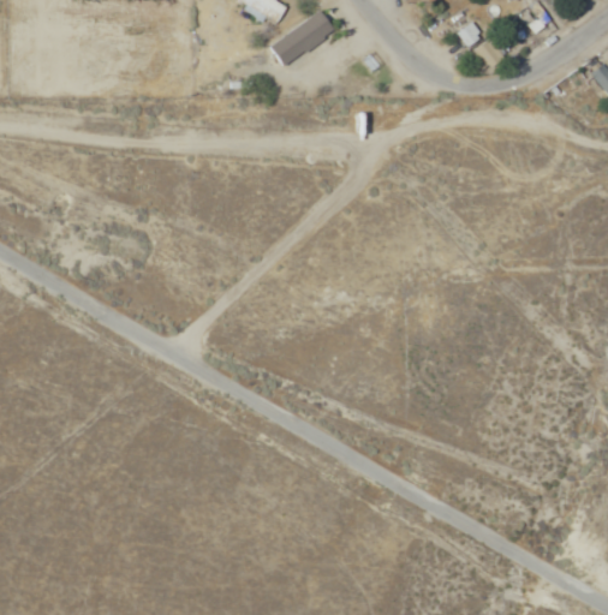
[(276,1),(276,0),(239,0),(238,3),(279,28),(290,10),(276,1)]
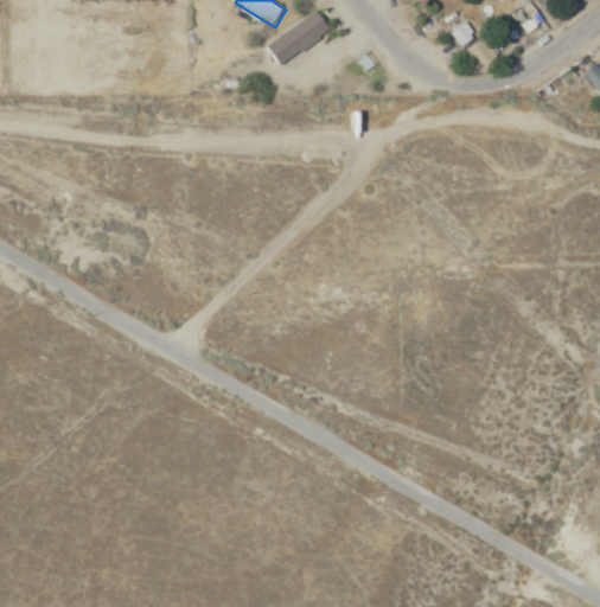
[(530,34),(546,21),(533,6),(517,18),(530,34)]
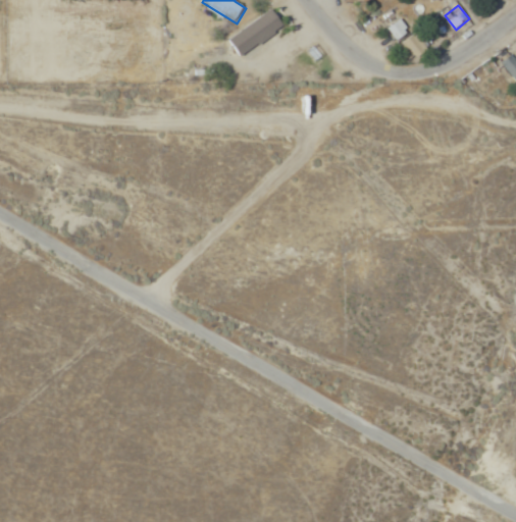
[(285,28),(271,9),(228,40),(241,58),(285,28)]
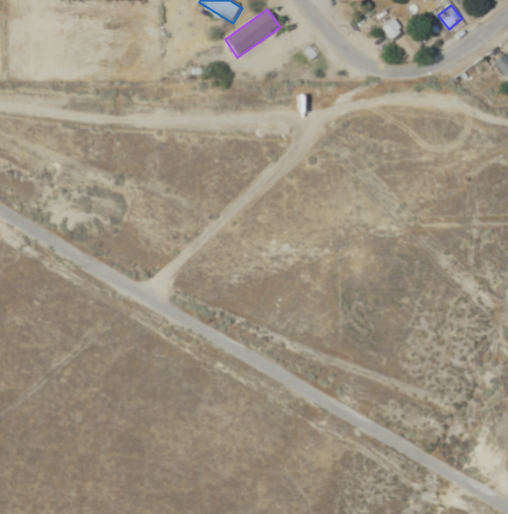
[(392,40),(404,30),(395,18),(382,28),(392,40)]
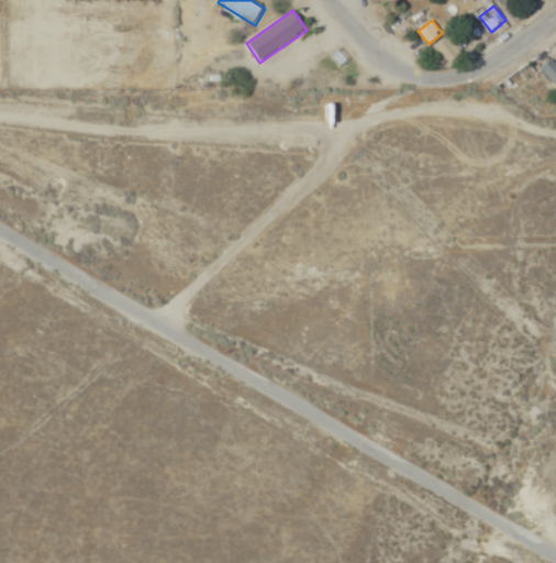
[(543,67),(555,84),(555,64),(553,61),(543,67)]
